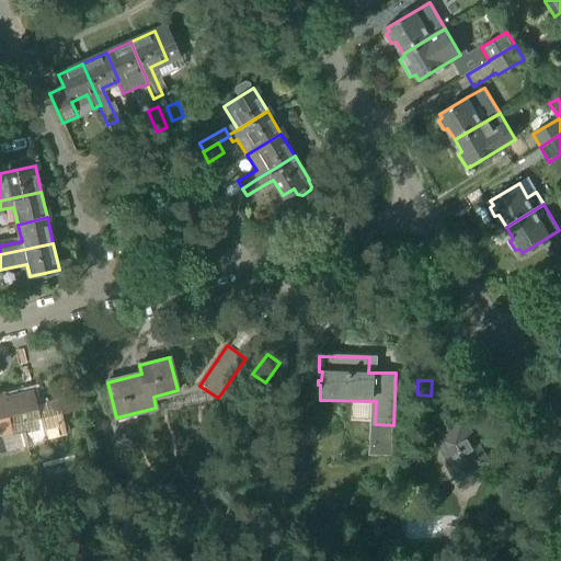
[(35,407),(31,392),(0,399),(0,435),(24,430),(29,444),(65,435),(56,401),(35,407)]
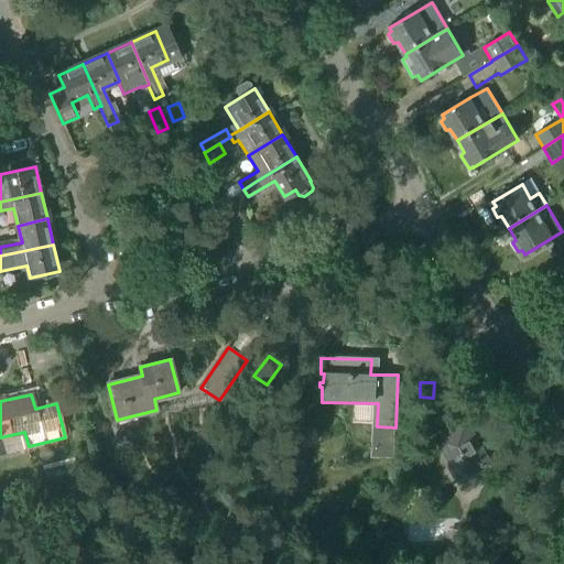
[(463,421),(456,410),(440,420),(446,431),(440,435),(440,434),(437,435),(438,437),(440,436),(463,476),(462,476),(469,489),(495,474),(488,463),(490,462),(492,461),(491,459),(490,459),(468,420),(467,419),(466,419),(466,420),(463,421)]
